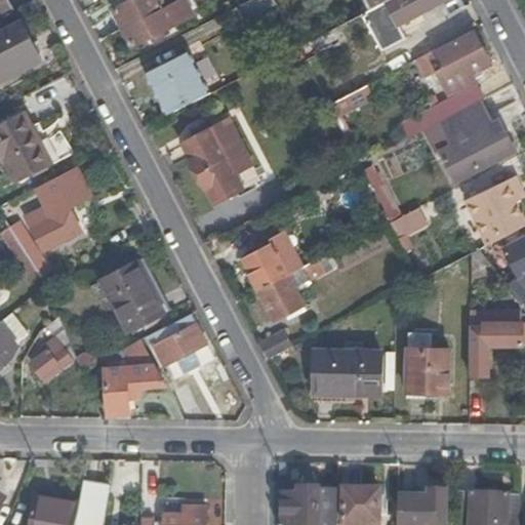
[(0,0),(0,17),(14,10),(8,0),(0,0)]
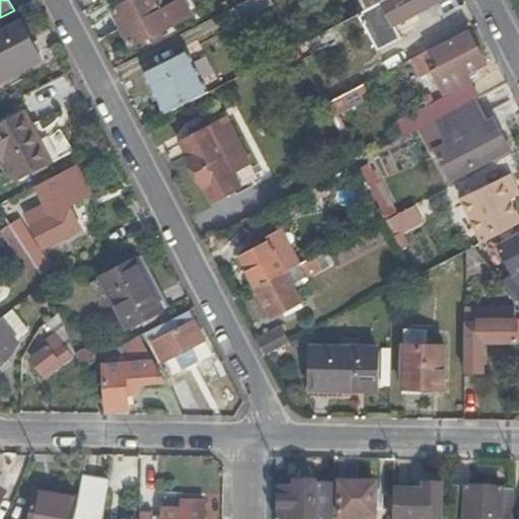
[(134,0),(116,10),(125,27),(165,7),(161,0),(134,0)]
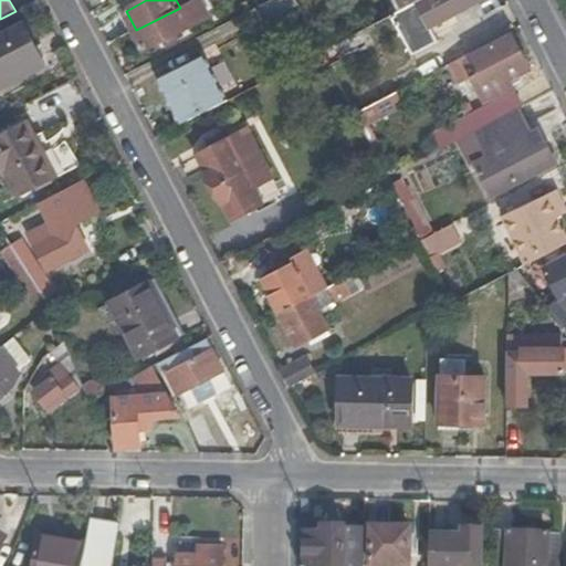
[(197,0),(203,10),(216,3),(213,0),(197,0)]
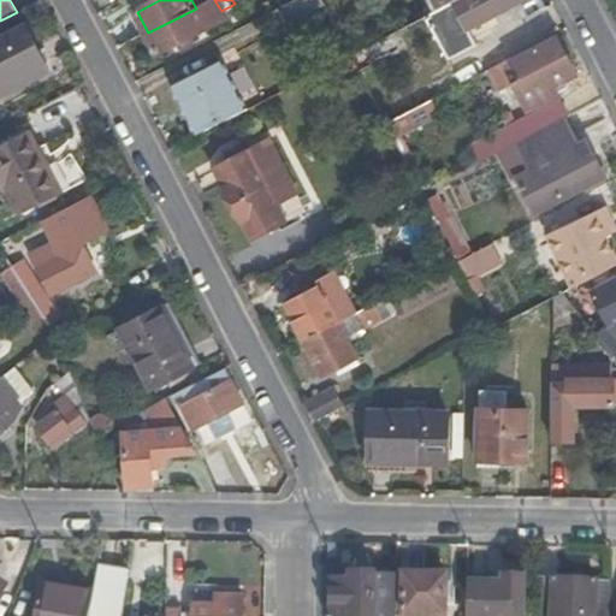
[(325,4),(323,0),(294,0),(262,17),(271,31),(325,4)]
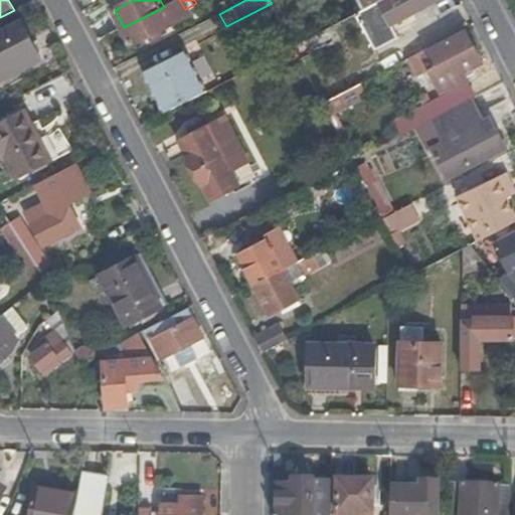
[(437,0),(382,0),(358,13),(377,49),(400,38),(392,24),(437,0)]
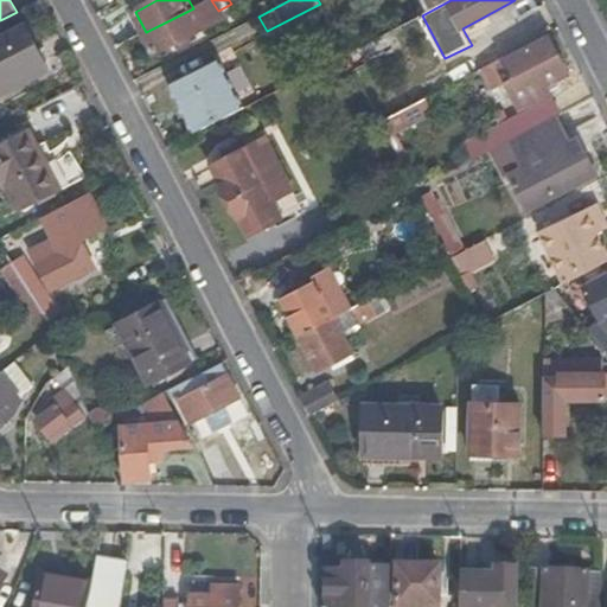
[(193,8),(146,32),(158,53),(204,29),(193,8)]
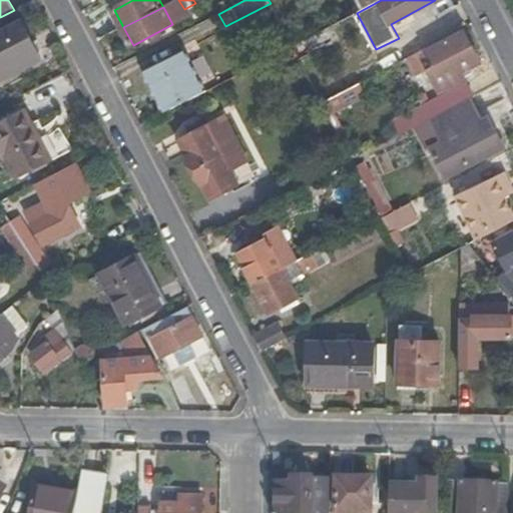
[(34,35),(28,36),(20,21),(0,30),(0,79),(17,71),(14,65),(37,54),(37,52),(40,47),(34,35)]
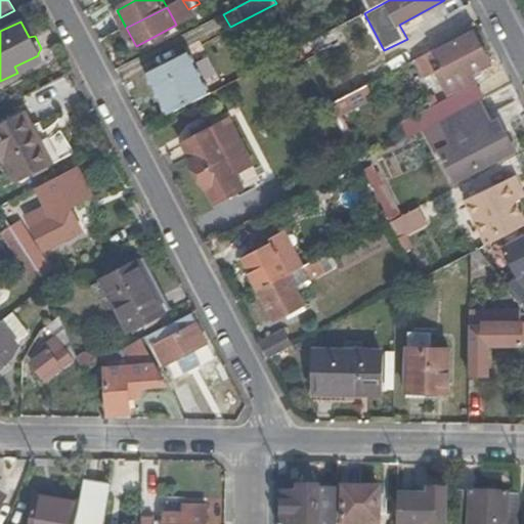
[(491,64),(474,31),(435,50),(444,69),(439,72),(449,93),(474,81),(471,76),(491,64)]
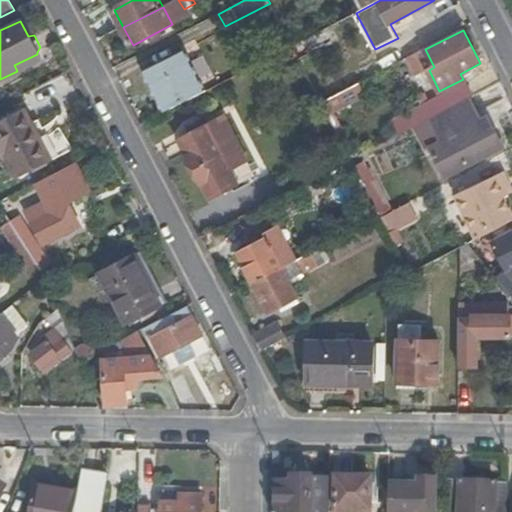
[(425,49),(412,56),(422,74),(429,70),(434,67),(425,49)]
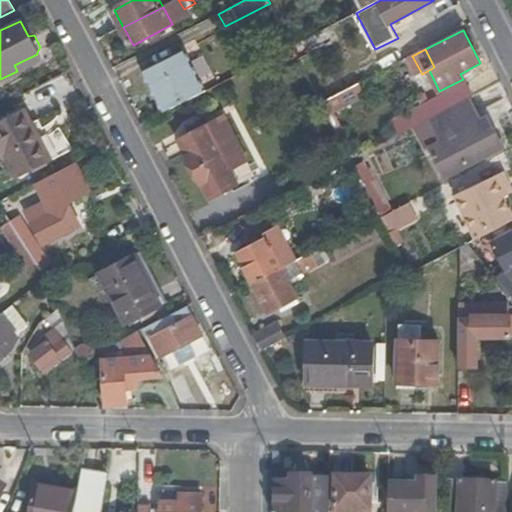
[(166,113),(207,92),(184,51),(145,73),(166,113)]
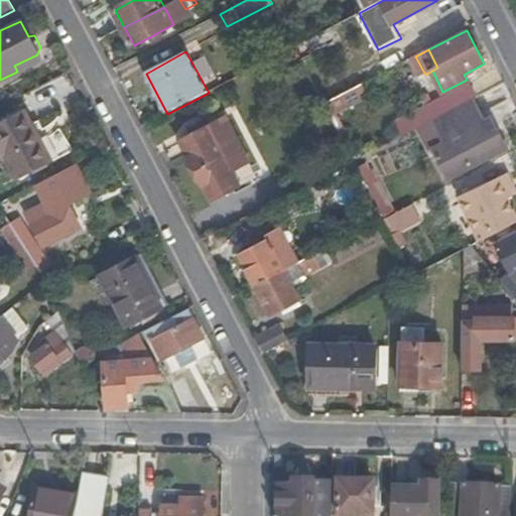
[(432,120),(477,97),(470,83),(425,107),(432,120)]
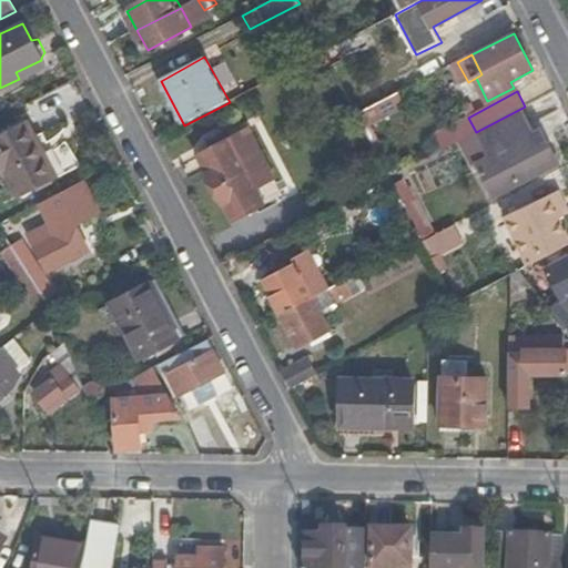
[(395,95),(358,114),(365,127),(402,108),(395,95)]
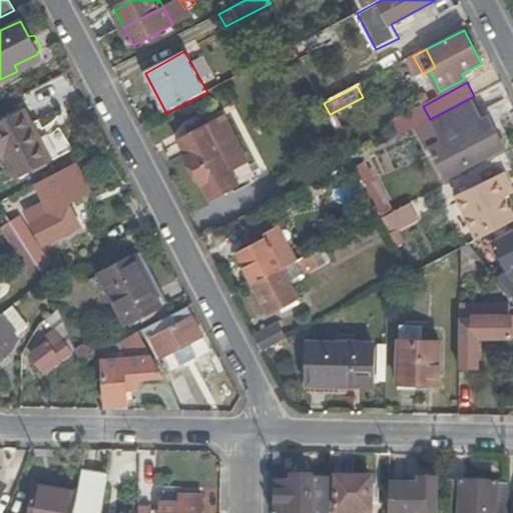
[(431,121),(442,142),(432,147),(447,176),(484,156),(484,158),(504,147),(489,118),(483,120),(472,99),(431,121)]
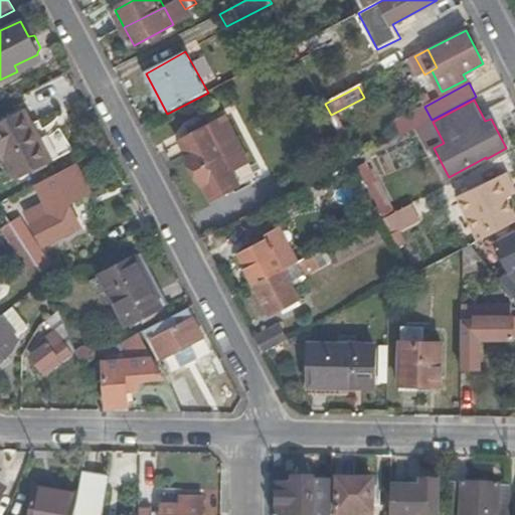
[(17,179),(50,162),(23,110),(0,121),(0,157),(5,155),(17,179)]
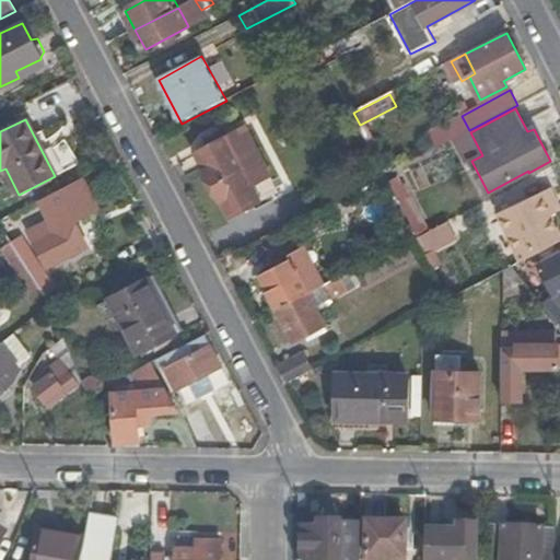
[(245,170),(264,161),(246,128),(197,153),(214,186),(245,170)]
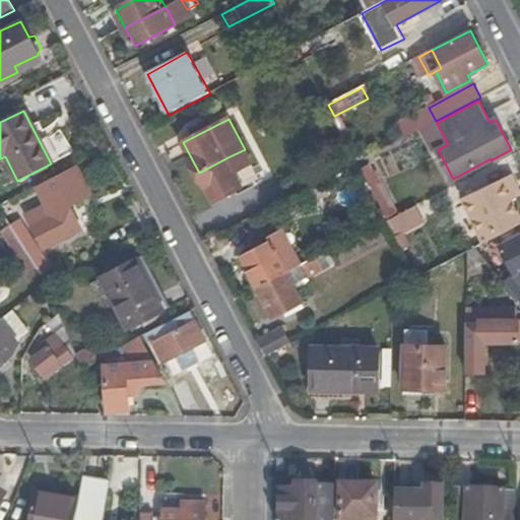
[(253,165),(245,149),(228,157),(199,173),(214,203),(244,189),(236,173),(253,165)]
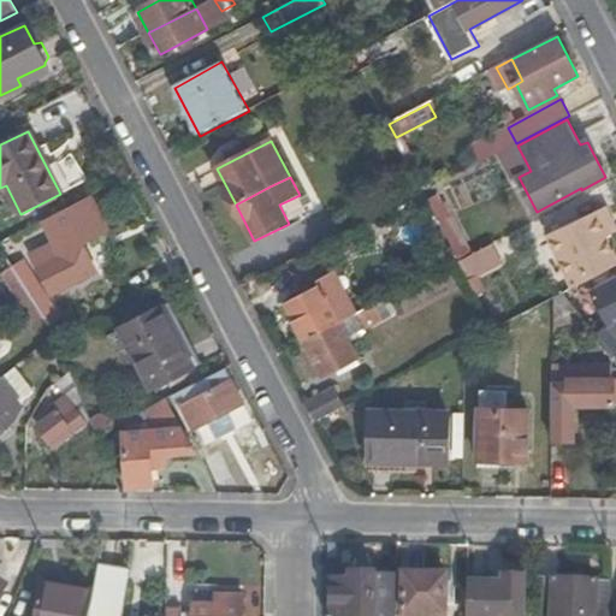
[(92,196),(45,220),(61,254),(39,266),(54,294),(96,272),(82,244),(108,231),(92,196)]
